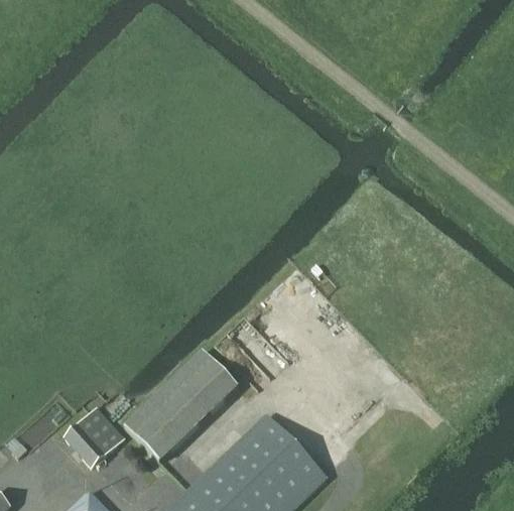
[(205,347),(144,404),(125,422),(160,459),(240,383),(205,347)]
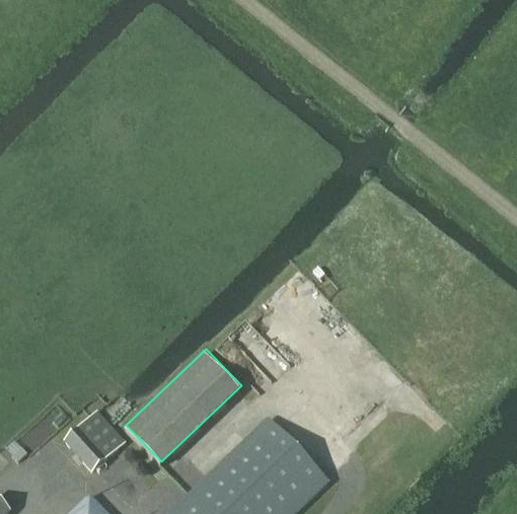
[(93,410),(63,438),(90,465),(122,439),(93,410)]
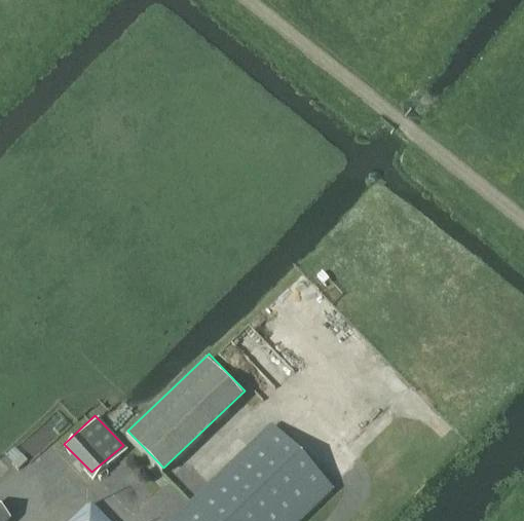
[(296,520),(334,484),(272,420),(167,520),(296,520)]
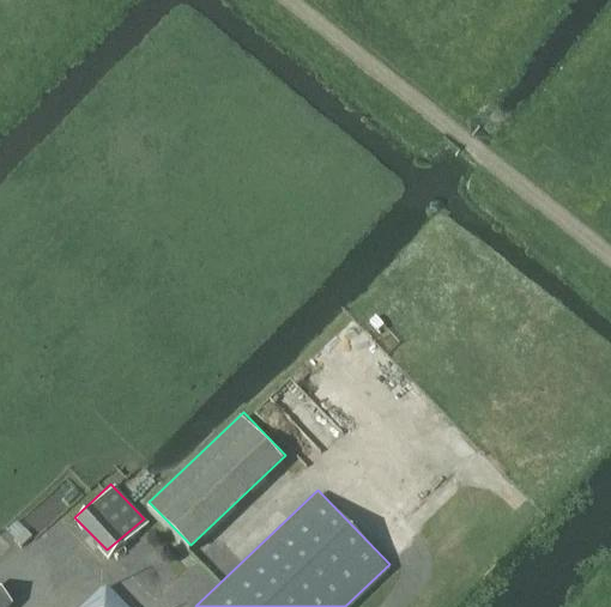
[(25,524),(14,534),(20,541),(32,532),(25,524)]
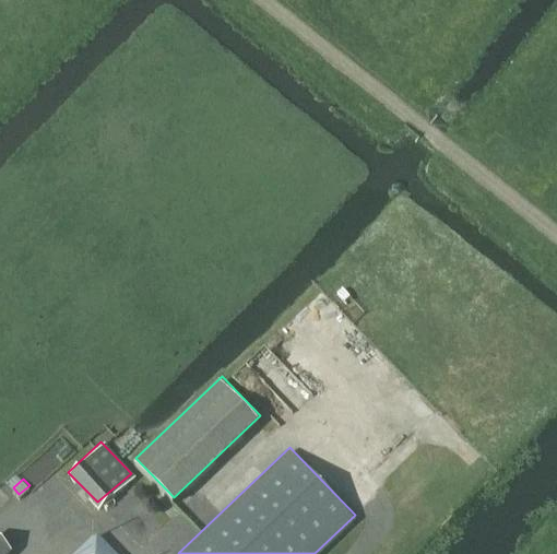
[(0,553),(4,553),(12,547),(0,535),(0,553)]
